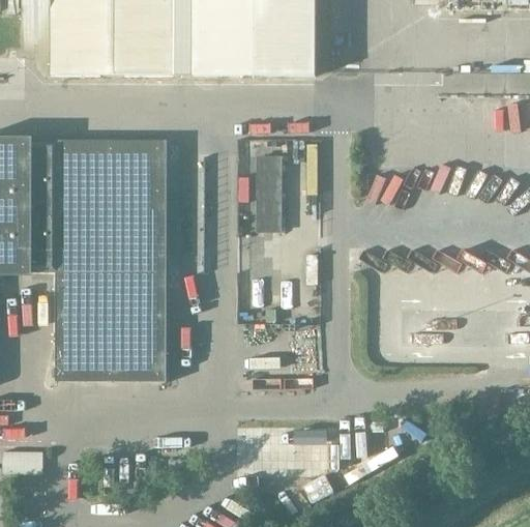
[(0,0),(0,8),(0,9),(0,0),(22,0),(23,51),(52,51),(52,74),(315,75),(315,0),(0,0)]
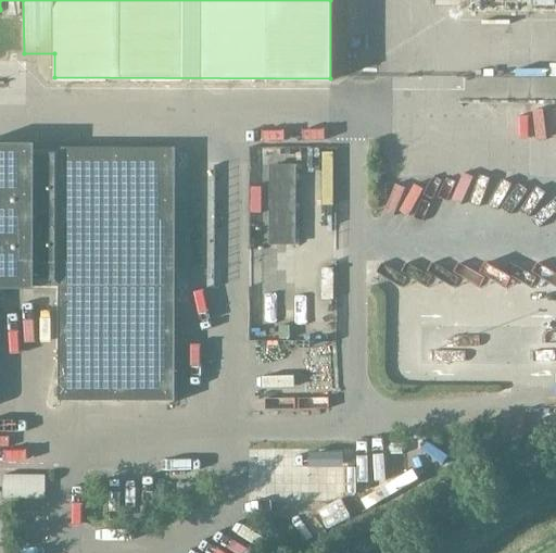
[(0,284),(35,285),(35,146),(0,145),(0,284)]
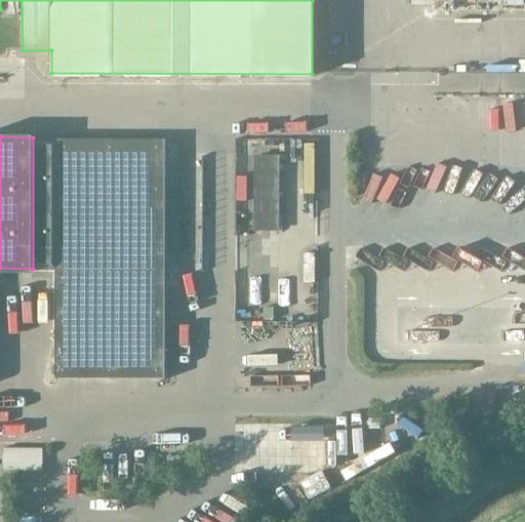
[(33,137),(33,269),(55,269),(54,377),(164,377),(165,215),(173,215),(173,197),(165,197),(165,137),(33,137)]
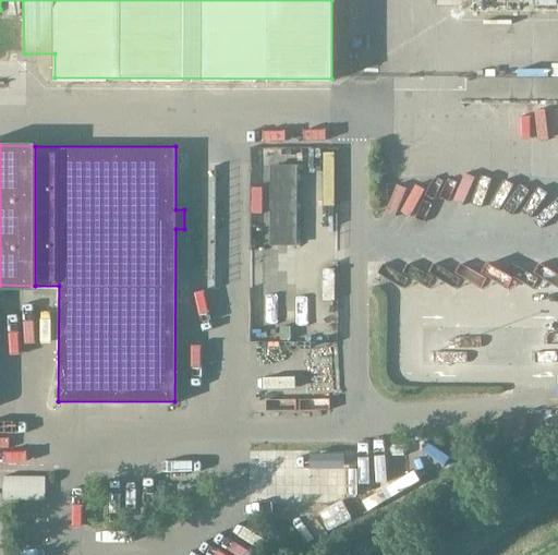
[(295,244),(295,160),(271,160),(270,244),(295,244)]
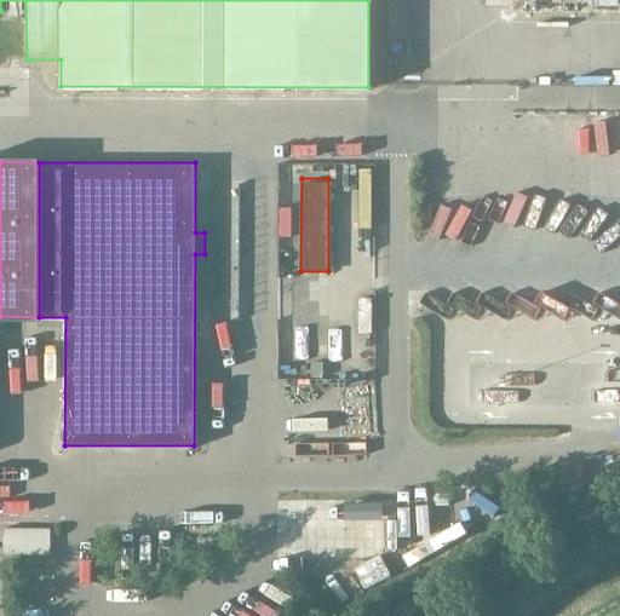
[(417,229),(443,240),(458,207),(430,195),(417,229)]
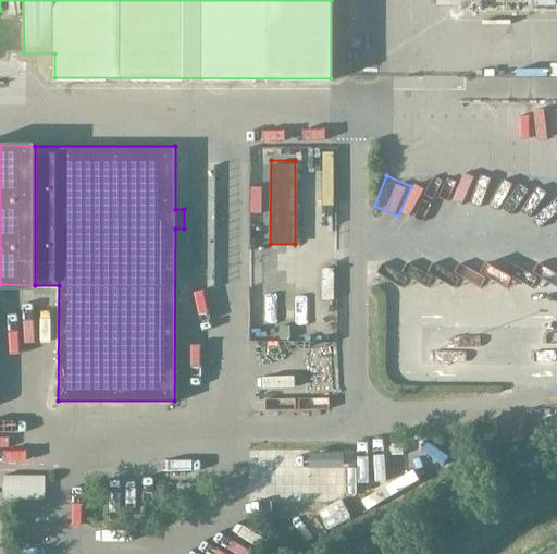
[(508,204),(515,184),(500,180),(495,200),(508,204)]
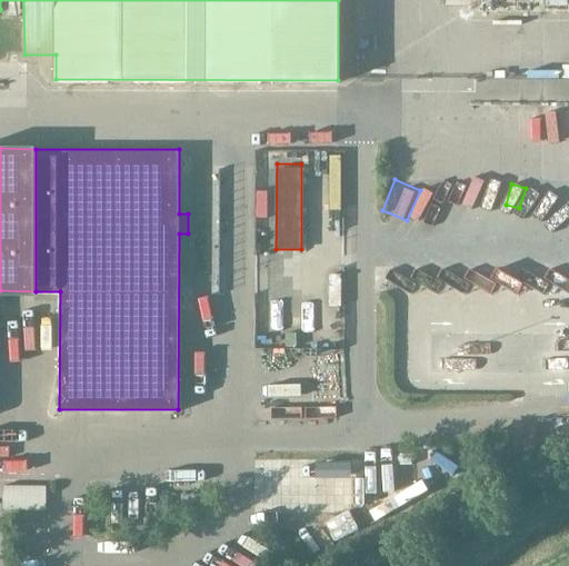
[(440,360),(439,331),(425,333),(426,361),(440,360)]
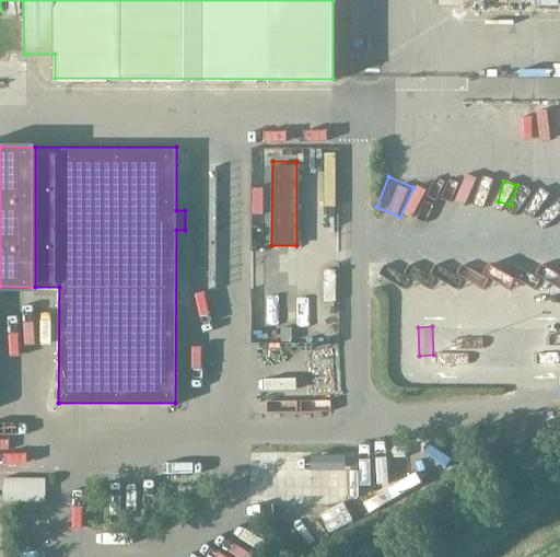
[(365,450),(255,449),(255,497),(365,497),(365,450)]
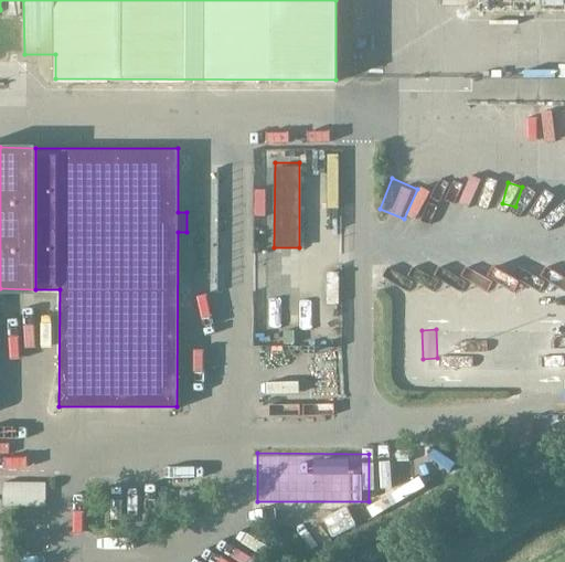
[(159,459),(157,468),(178,474),(180,465),(159,459)]
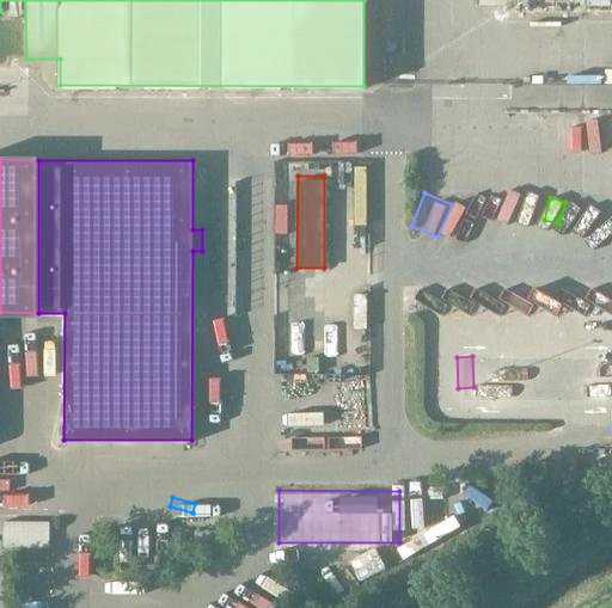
[(2,547),(24,547),(49,547),(49,520),(2,520),(2,547)]
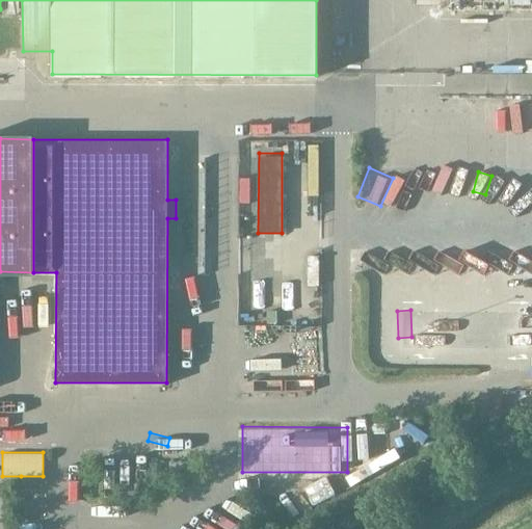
[(43,479),(23,479),(23,502),(43,502),(43,479)]
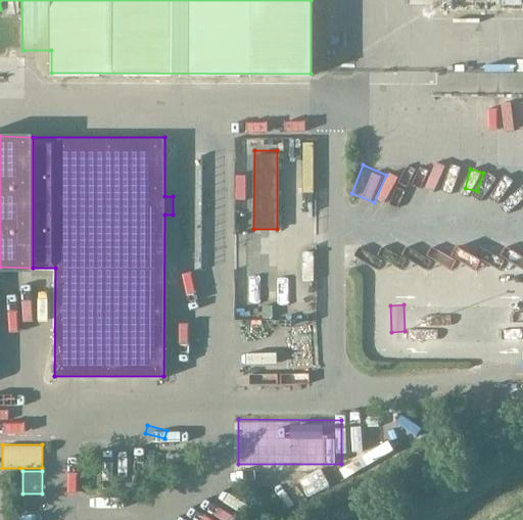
[(189,517),(195,519),(207,519),(209,516),(193,509),(189,517)]
